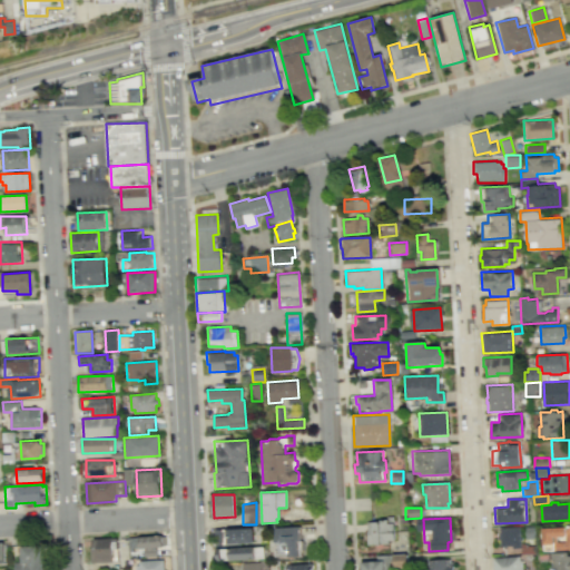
[(365,522),(386,521),(386,524),(392,524),(393,542),(387,542),(387,546),(365,547),(365,532),(365,522)]
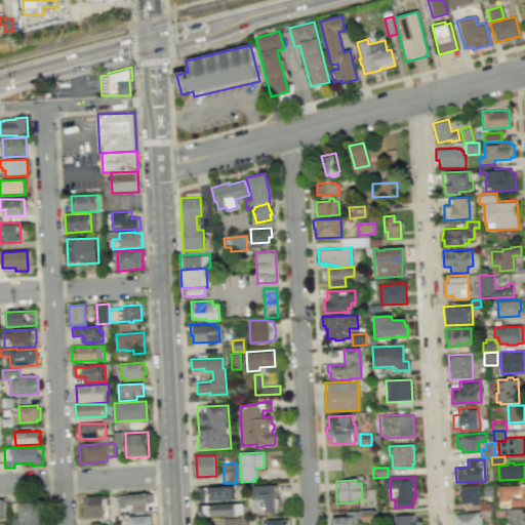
[(254,485),(254,498),(253,499),(253,512),(277,511),(276,506),(279,506),(278,497),(277,497),(276,484),(254,485)]
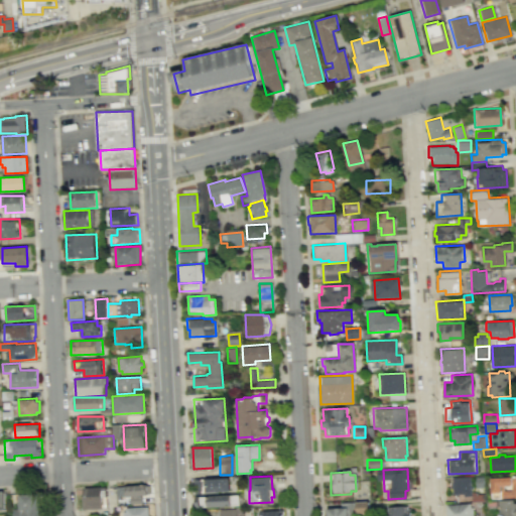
[(452,477),(452,483),(450,483),(450,488),(453,488),(453,494),(463,494),(464,496),(471,496),(470,476),(452,477)]
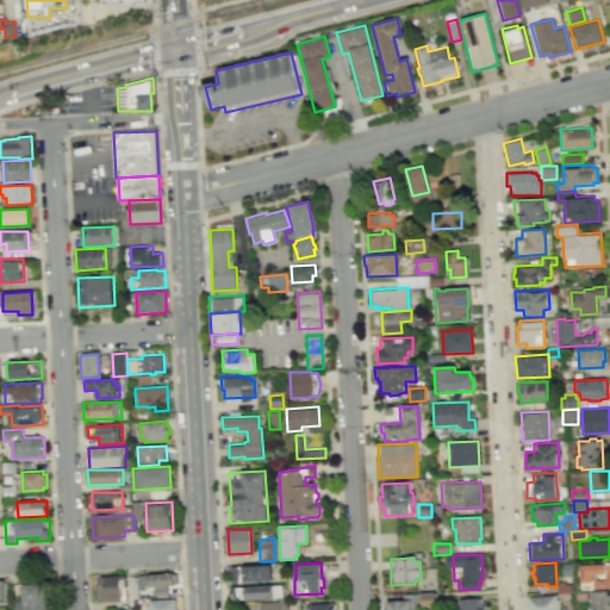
[(561,564),(562,576),(571,576),(571,564),(561,564)]
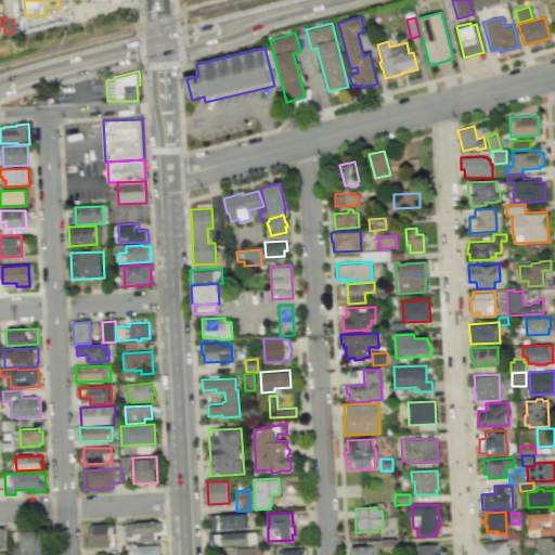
[(554,513),(528,514),(529,536),(554,534),(554,513)]
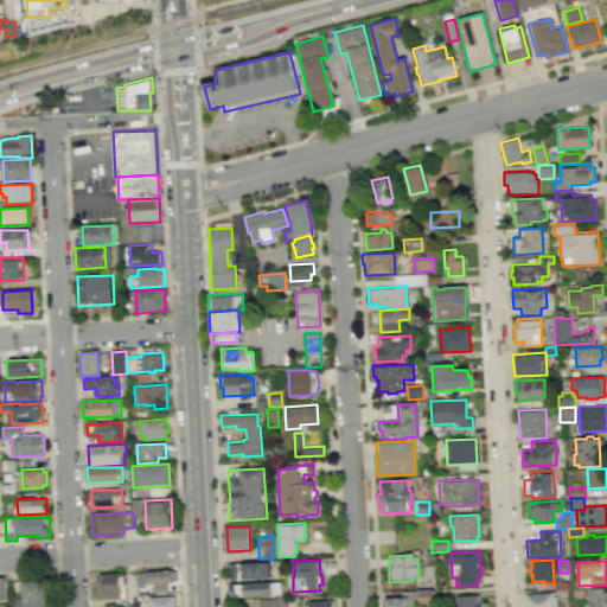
[(273,580),(272,562),(230,563),(230,582),(273,580)]
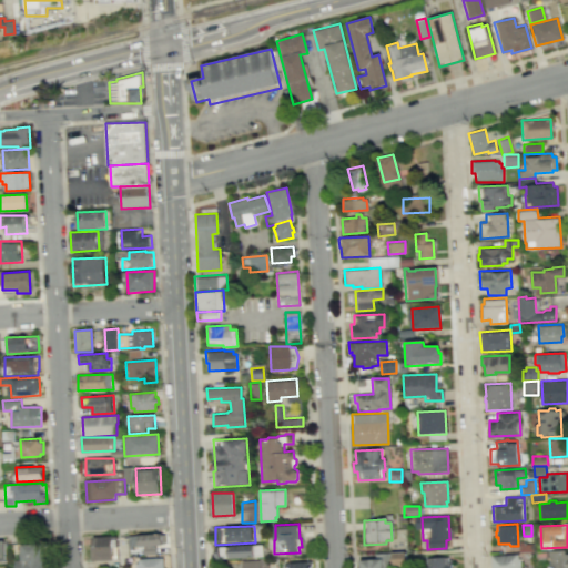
[(163,544),(162,534),(129,535),(129,550),(135,550),(135,547),(146,546),(146,548),(144,548),(144,556),(156,555),(156,544),(163,544)]
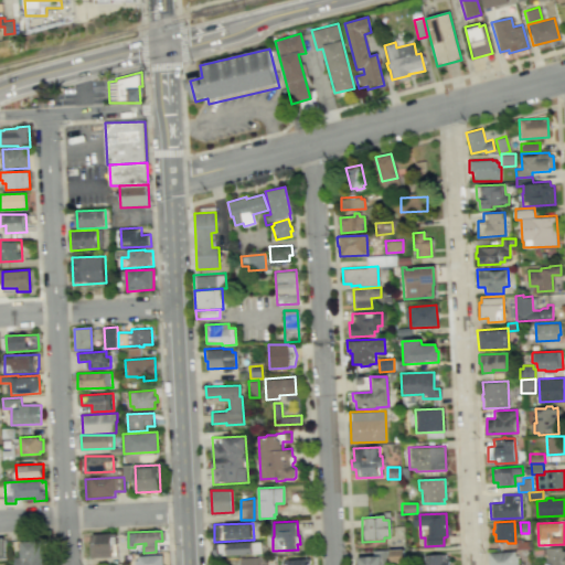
[(117,555),(116,536),(113,536),(113,534),(91,535),(91,557),(113,556),(113,555),(117,555)]
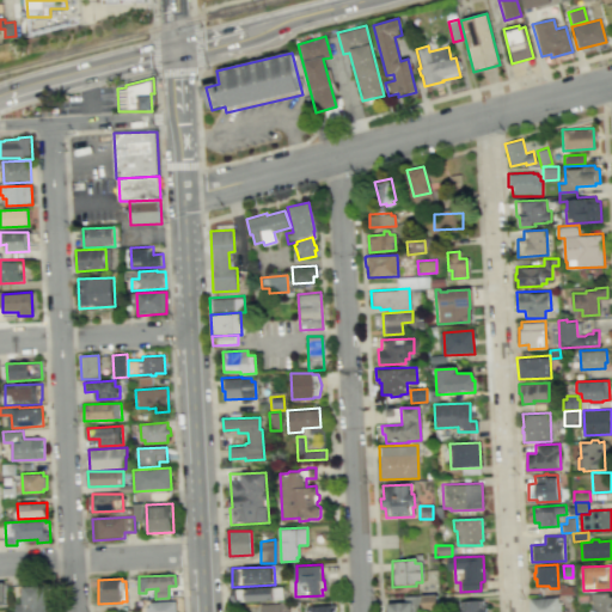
[(558,583),(560,594),(576,594),(576,585),(567,585),(567,582),(558,583)]
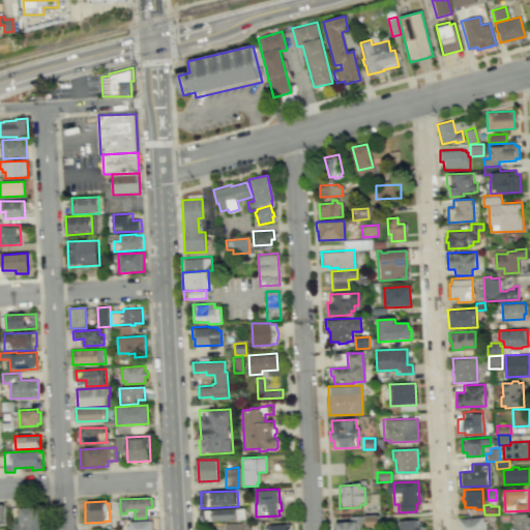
[(21,522),(16,522),(16,529),(42,529),(41,507),(20,507),(21,522)]
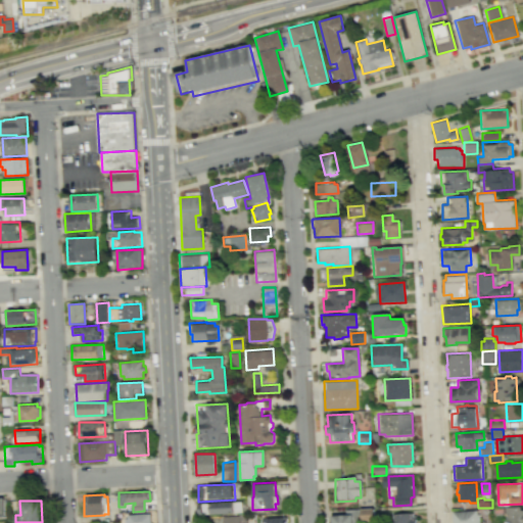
[(244,514),(243,502),(200,504),(201,516),(244,514)]
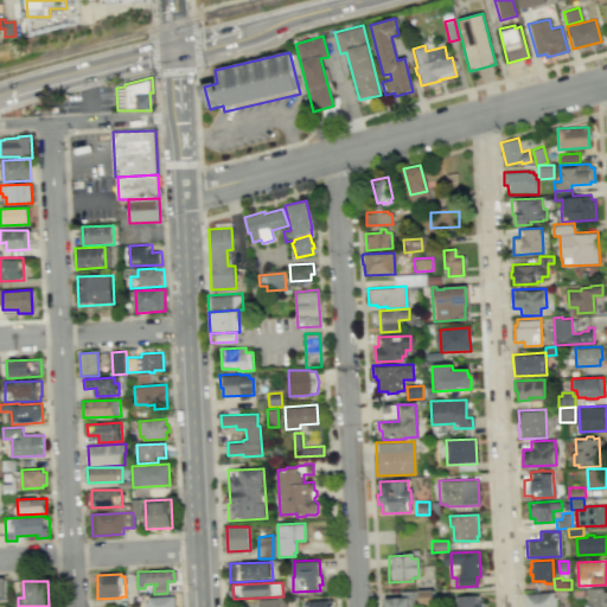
[(586,606),(586,588),(605,587),(606,592),(606,590),(606,606),(586,606)]
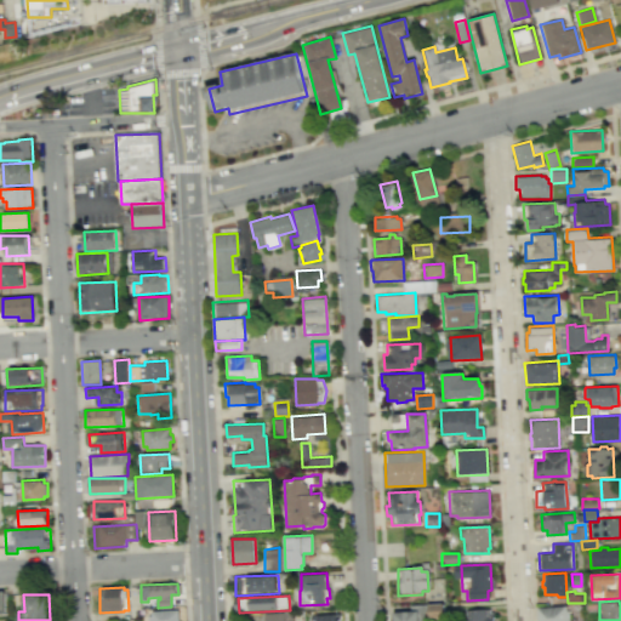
[(443,620),(426,620),(426,605),(442,605),(443,620)]
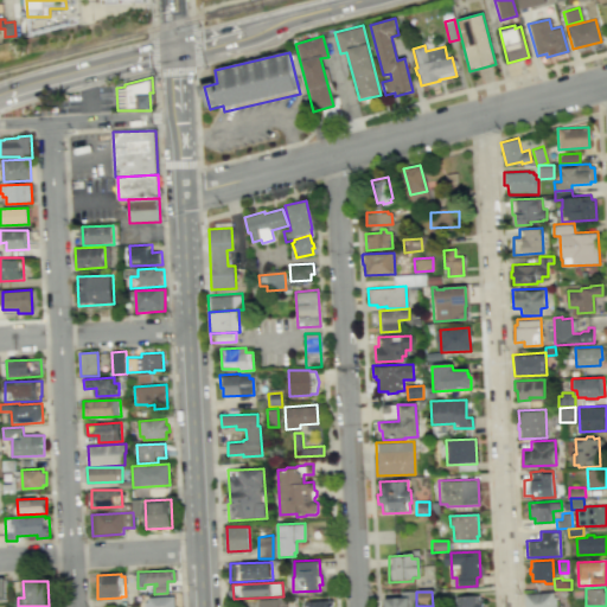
[(523,593),(523,606),(556,606),(556,596),(553,596),(553,592),(523,593)]
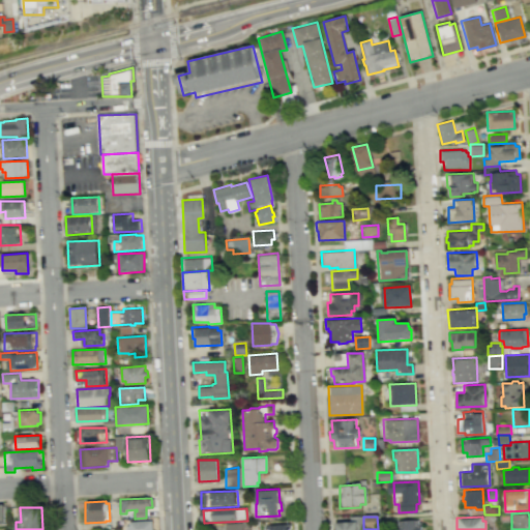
[(334,520),(334,529),(357,529),(357,520),(334,520)]
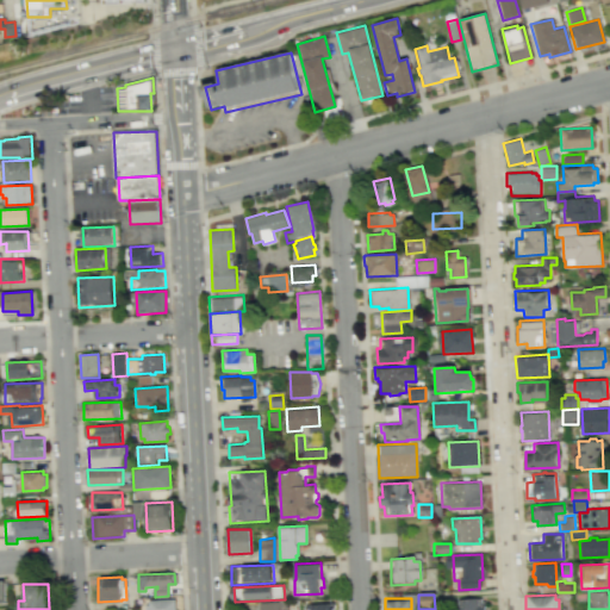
[(456,609),(456,599),(479,598),(479,603),(483,602),(483,609),(456,609)]
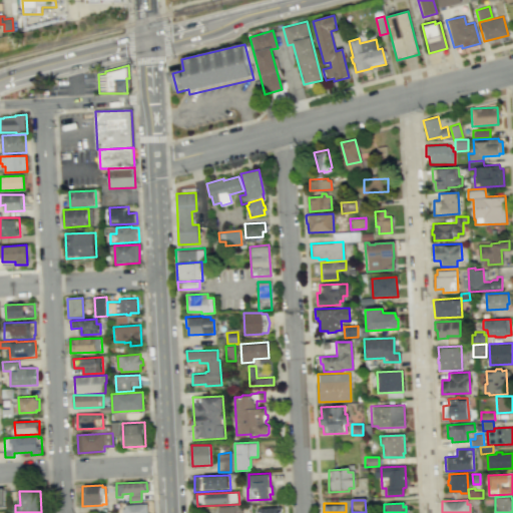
[(148,512),(148,504),(126,505),(126,509),(123,509),(123,512),(148,512)]
